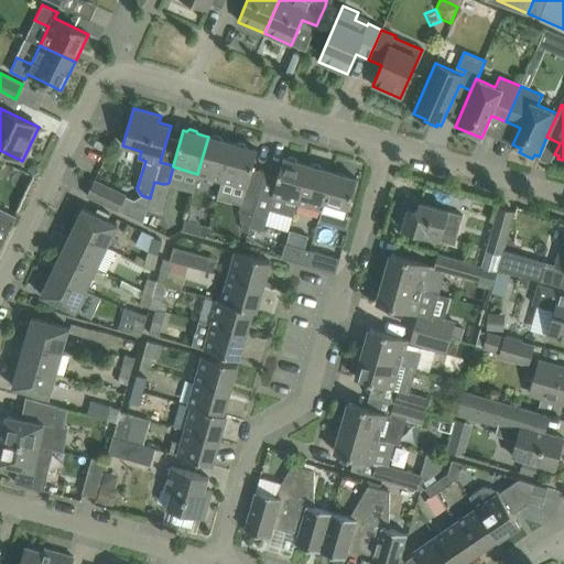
[(208,137),(197,174),(221,181),(232,143),(228,142),(221,141),(220,138),(214,136),(210,138),(208,137)]
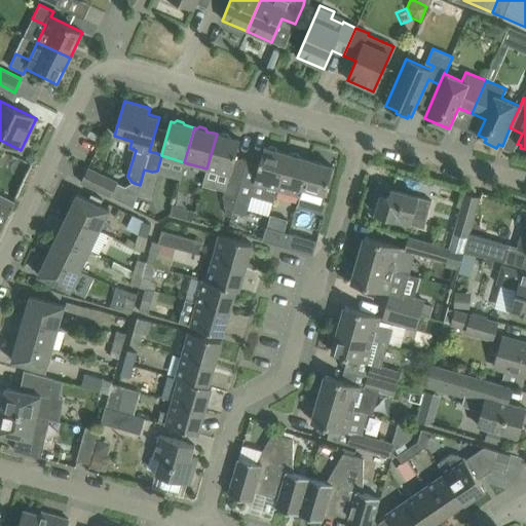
[(217,134),(207,168),(229,175),(225,190),(224,190),(224,191),(223,196),(235,200),(248,160),(235,157),(240,141),(229,138),(228,135),(222,133),(219,135),(217,134)]
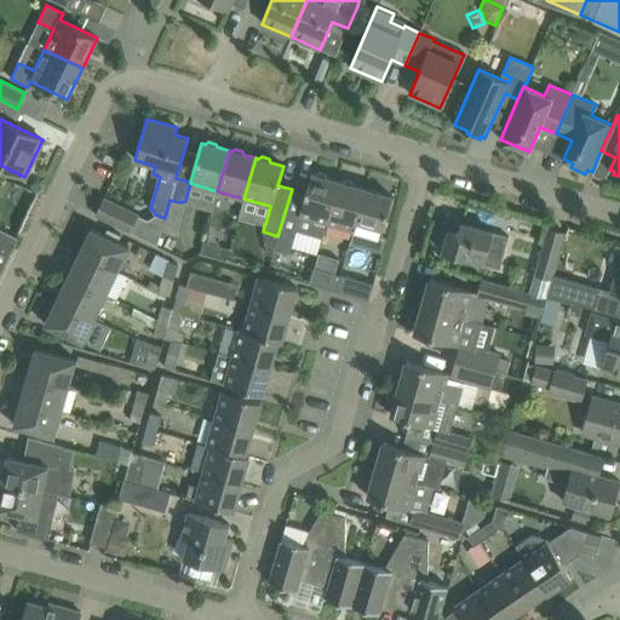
[(292,189),(277,236),(293,241),(296,230),(311,235),(322,239),(327,222),(338,182),(334,181),(327,178),(325,174),(319,173),(315,174),(311,173),(305,194),(292,189)]
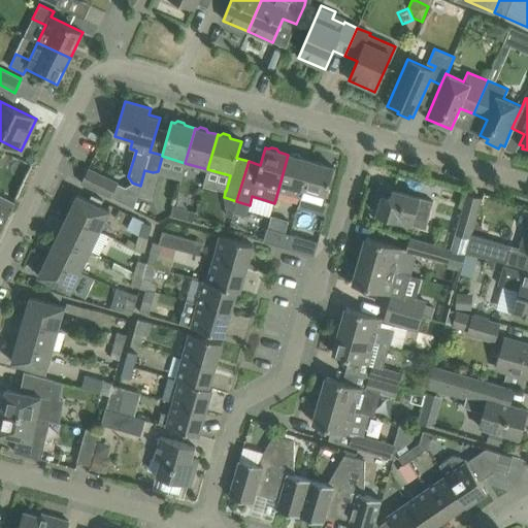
[(15,158),(8,155),(0,150),(0,164),(9,169),(15,158)]
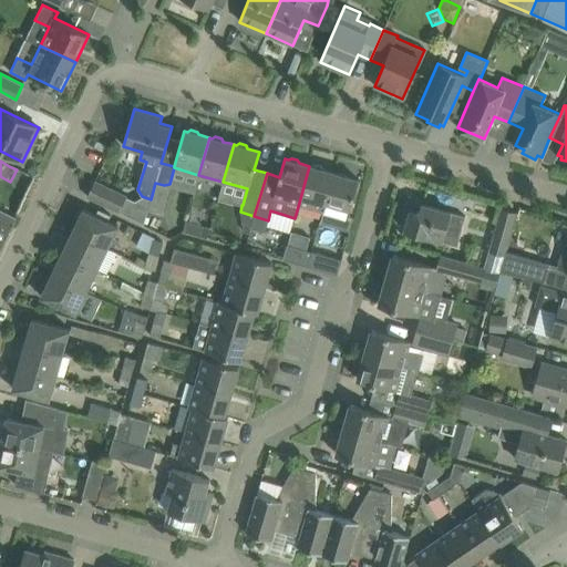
[(309,166),(299,203),(319,209),(323,210),(333,173),(330,172),(323,169),(321,167),(315,165),(312,166),(309,166)]
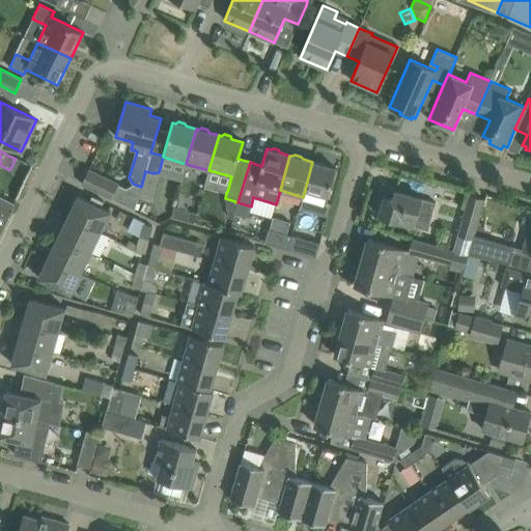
[(303,197),(299,208),(327,217),(331,203),(327,202),(336,169),(325,166),(324,163),(317,161),(315,163),(312,162),(303,197)]
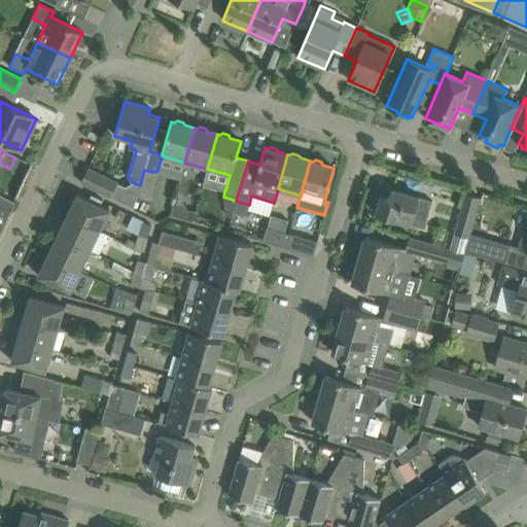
[(117,182),(106,177),(88,168),(80,183),(110,197),(117,182)]
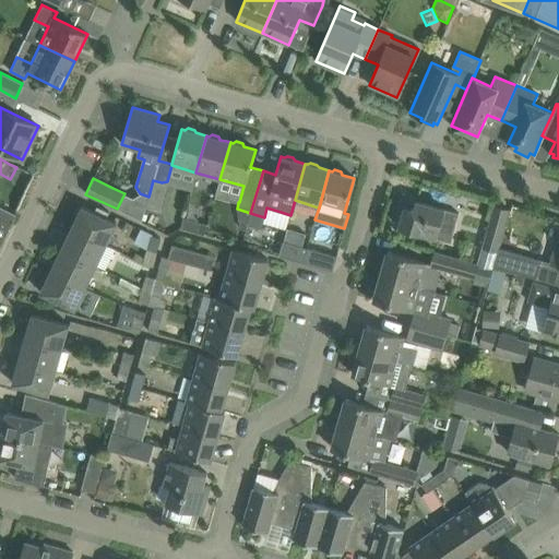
[(450,242),(454,227),(459,213),(416,201),(417,198),(408,195),(408,197),(404,199),(403,199),(401,206),(404,207),(399,227),(450,242)]
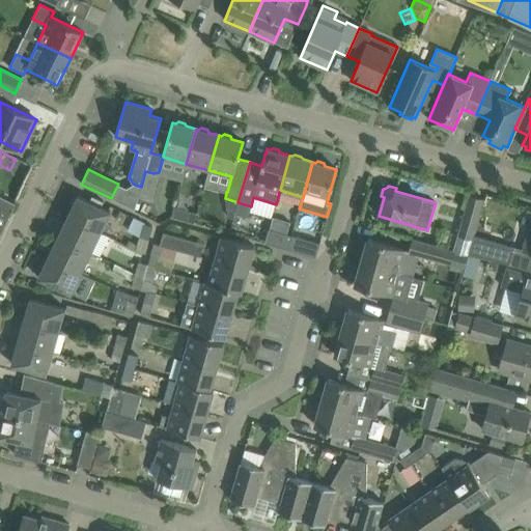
[(468,254),(478,219),(483,199),(469,195),(454,250),(468,254)]
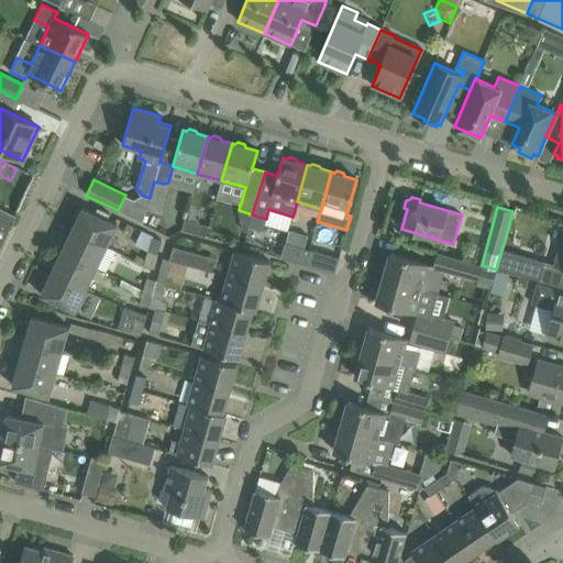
[(72,230),(107,246),(117,224),(83,208),(72,230)]
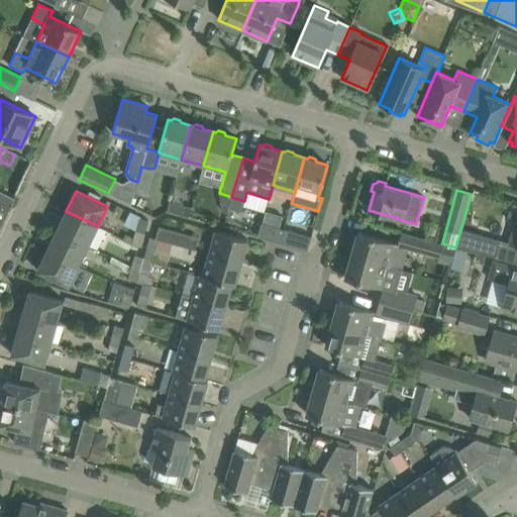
[(170,201),(167,211),(189,217),(192,207),(170,201)]
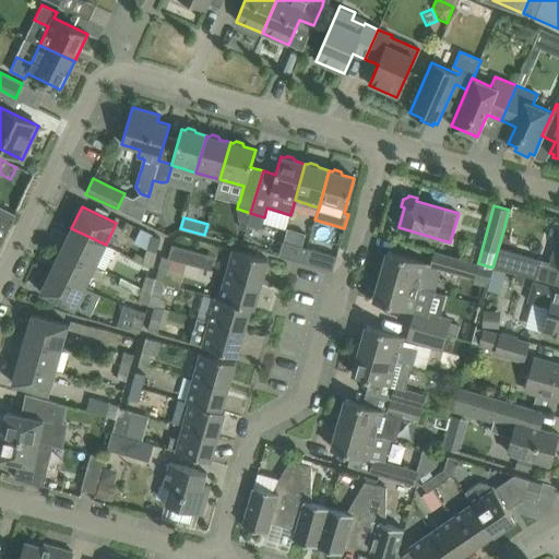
[(95,266),(106,245),(71,228),(61,249),(95,266)]
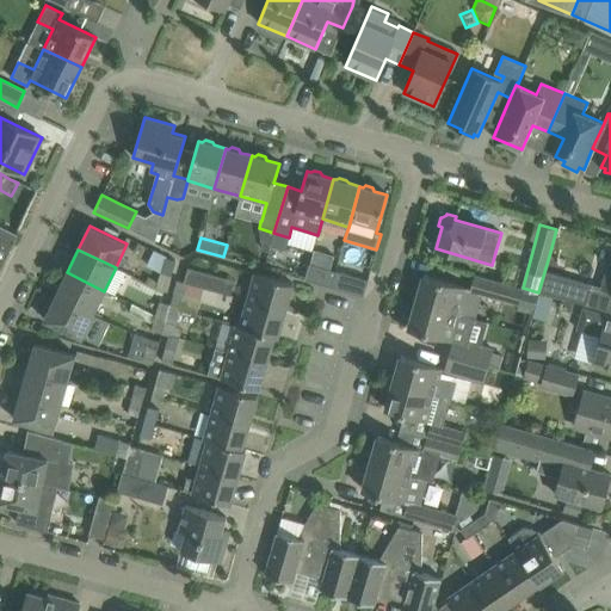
[(610,253),(600,290),(610,292),(610,253)]
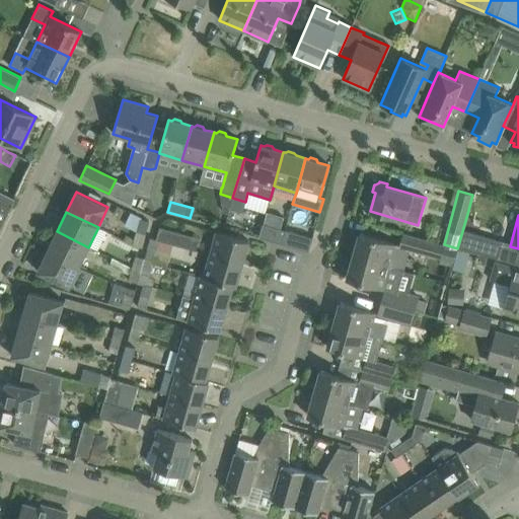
[(135,237),(143,239),(148,221),(140,219),(135,237)]
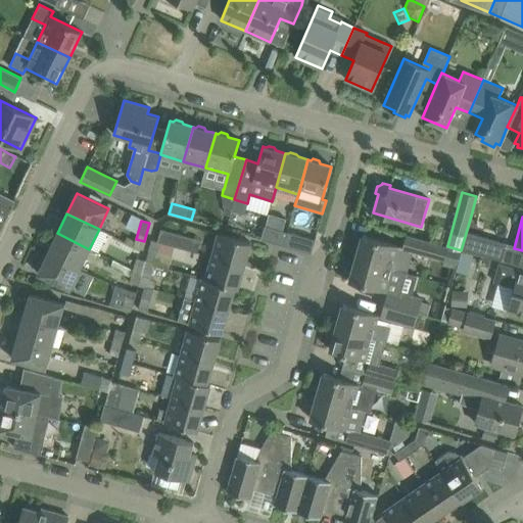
[(283,246),(287,232),(265,226),(260,239),(283,246)]
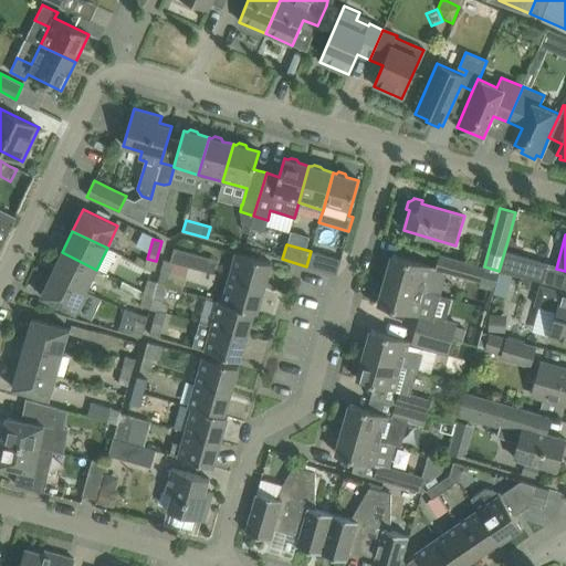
[(170,262),(174,263),(212,273),(217,260),(174,248),(170,262)]
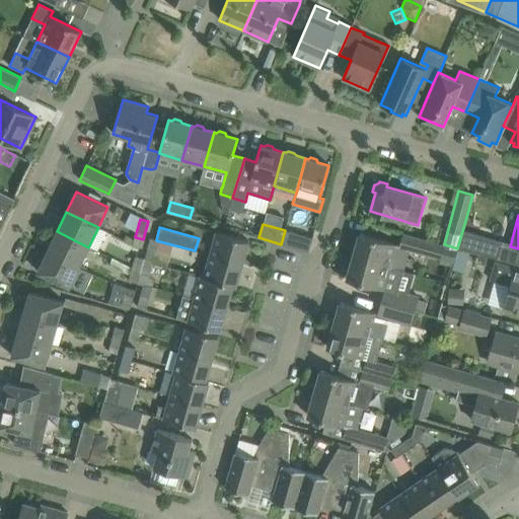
[(281,244),(309,251),(312,238),(285,230),(281,244)]
